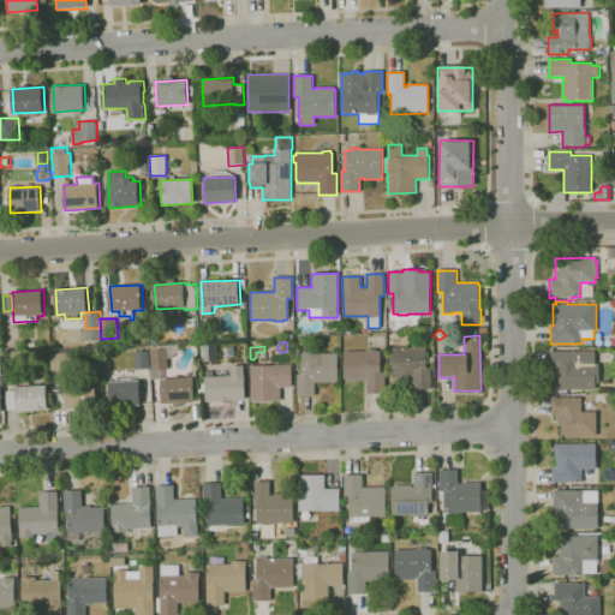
[(430,389),(413,389),(413,377),(390,377),(390,376),(389,376),(389,347),(416,347),(416,346),(425,346),(425,347),(427,347),(427,368),(431,368),(430,389)]
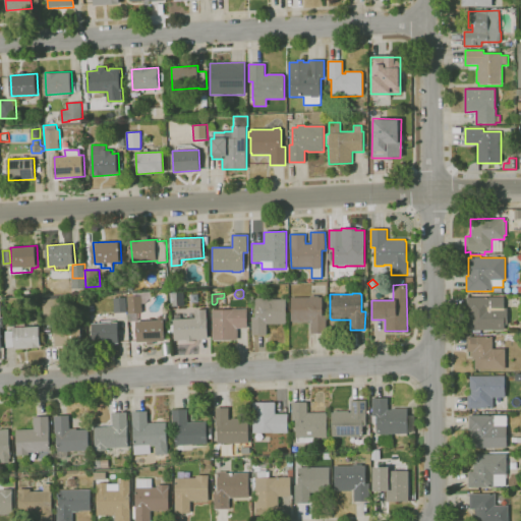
[(45,316),(44,295),(62,295),(62,315),(45,316)]
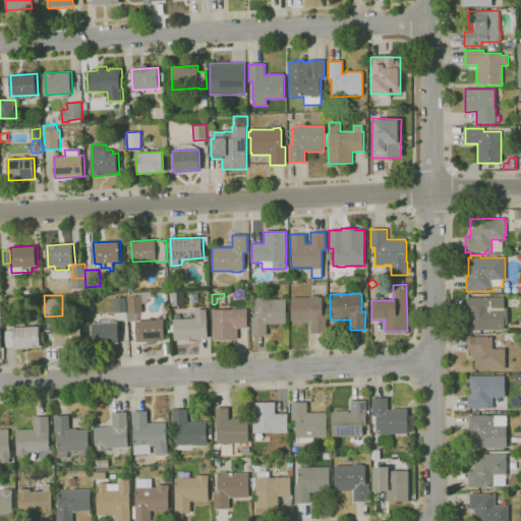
[(129,313),(128,296),(143,295),(143,312),(129,313)]
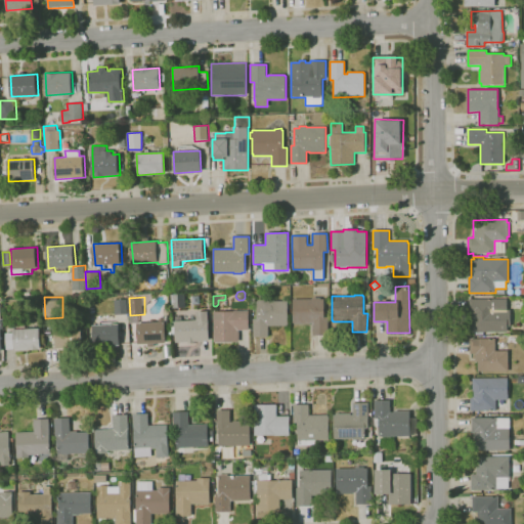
[(328,335),(313,336),(312,323),(310,323),(310,324),(294,324),(294,323),(293,323),(293,300),(312,300),(312,298),(320,298),(320,299),(323,299),(324,317),(328,317),(328,335)]
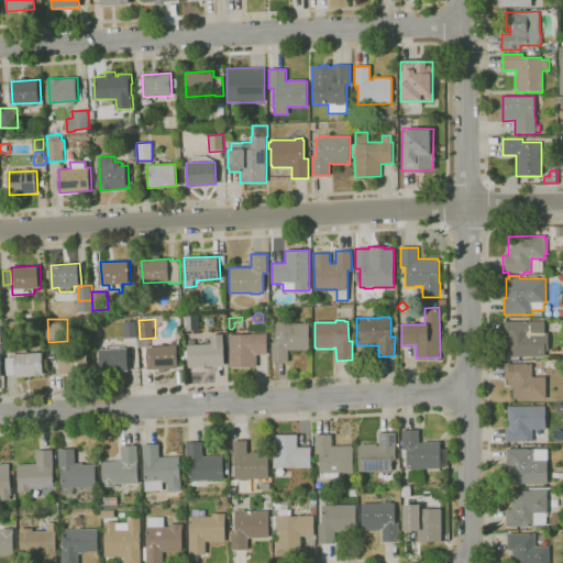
[(124,339),(124,338),(123,321),(138,321),(139,338),(138,338),(138,339),(124,339)]
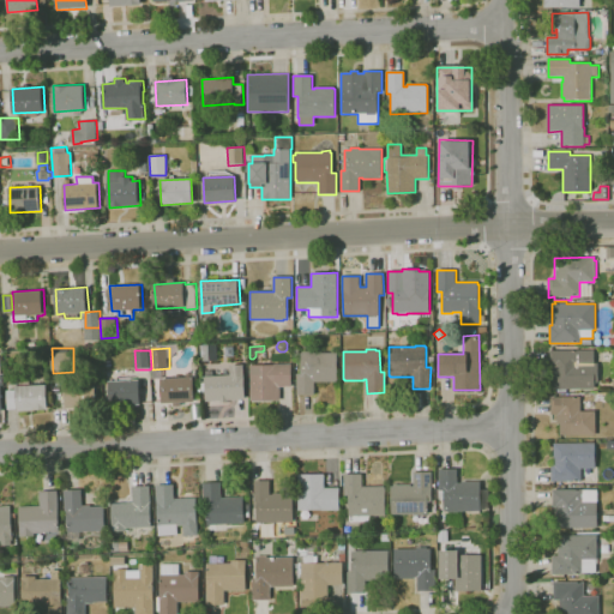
[(566,392),(557,392),(557,389),(549,389),(549,350),(594,350),(595,362),(597,362),(599,381),(595,381),(595,389),(566,389),(566,392)]
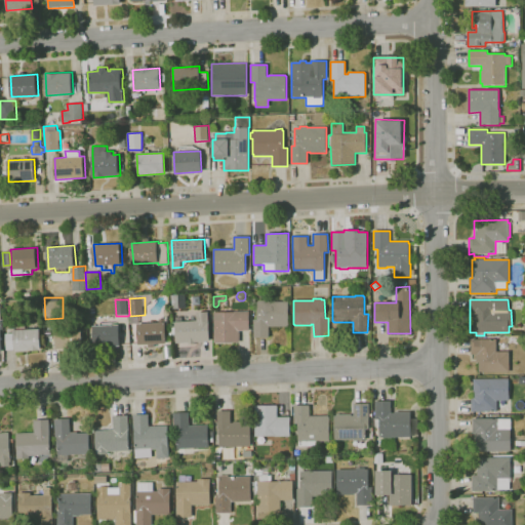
[(269,337),(253,337),(253,320),(256,320),(256,303),(257,303),(257,300),(266,300),(266,301),(288,301),(288,325),(287,325),(287,326),(269,326),(269,337)]
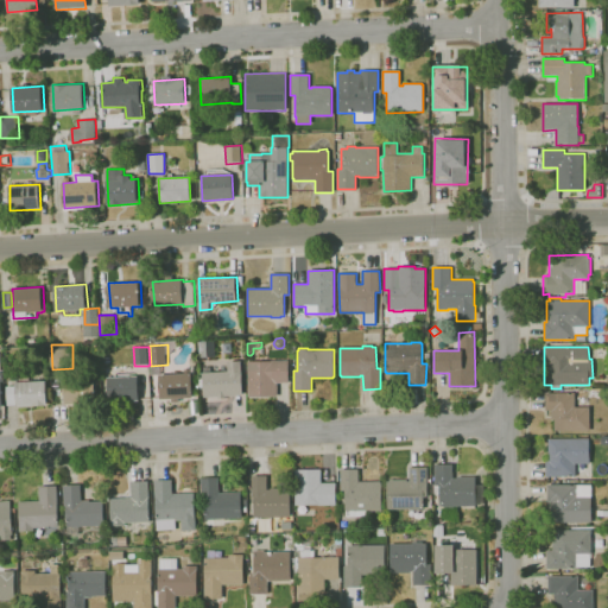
[(602,358),(597,355),(597,350),(601,348),(607,350),(607,354),(602,358)]
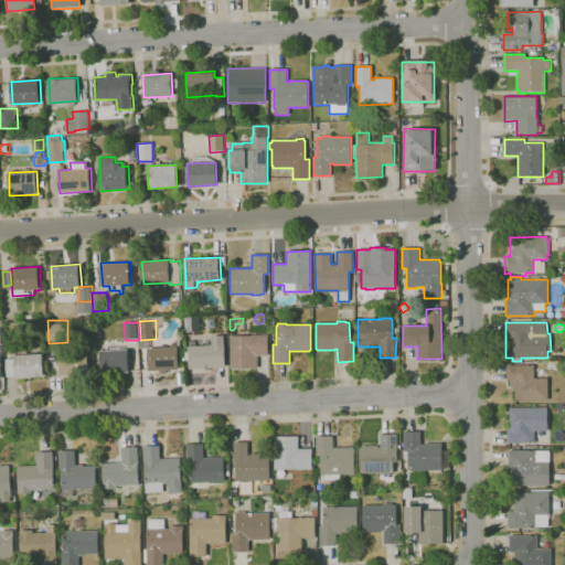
[(256,368),(232,369),(232,336),(254,336),(253,334),(270,334),(270,355),(256,355),(256,368)]
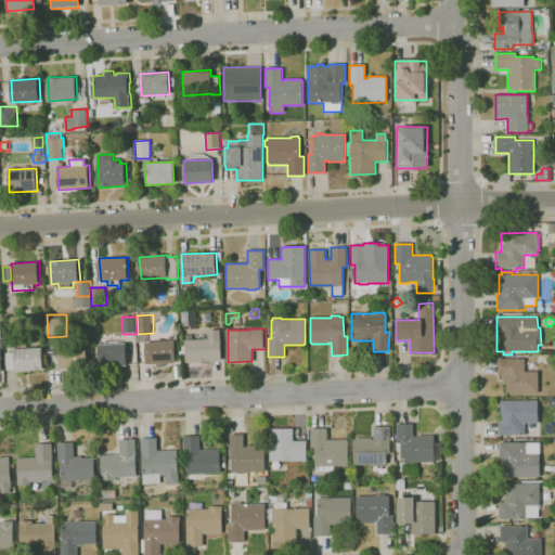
[(188,362),(188,358),(182,359),(182,343),(186,343),(186,339),(207,338),(207,332),(221,332),(223,361),(188,362)]
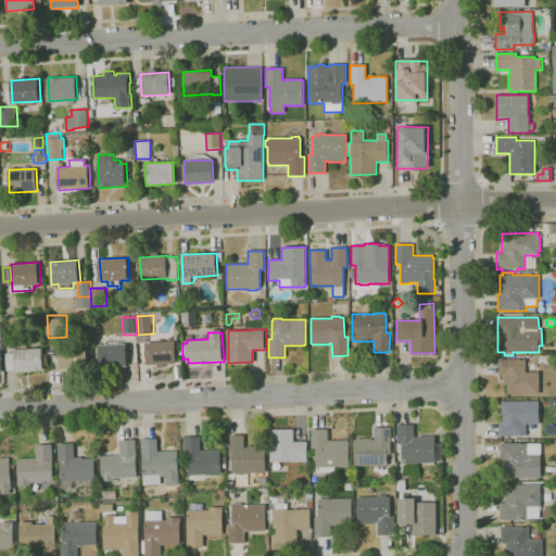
[(150,365),(149,342),(154,342),(153,336),(180,335),(180,344),(176,344),(177,364),(174,364),(150,365)]
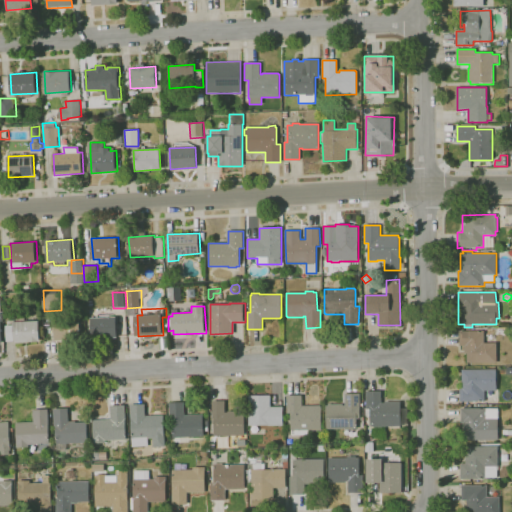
[(93,338),(92,318),(86,318),(85,311),(92,311),(92,317),(93,317),(118,316),(118,337),(93,338)]
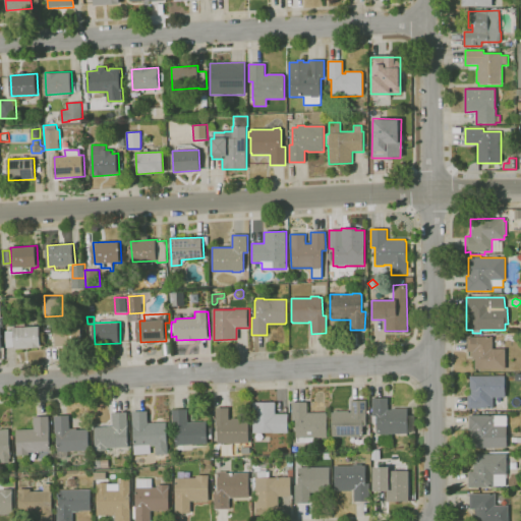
[(42,347),(7,347),(7,328),(10,328),(10,324),(14,324),(14,321),(26,321),(26,327),(42,327),(42,347)]
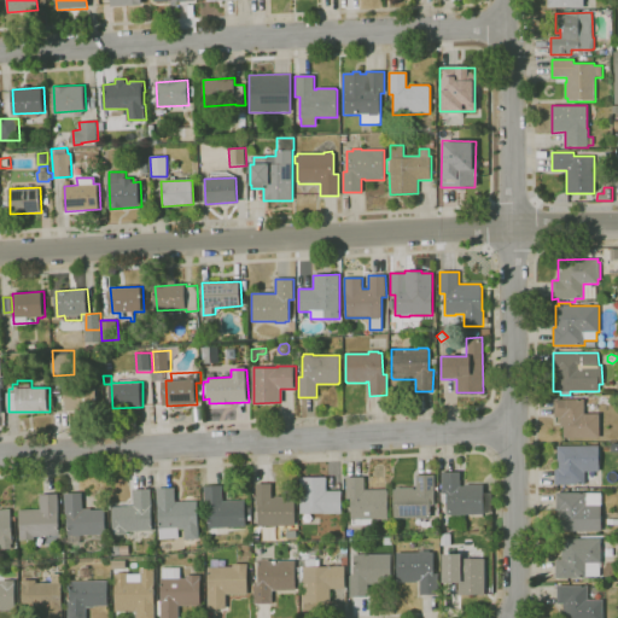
[(76,414),(76,410),(68,412),(66,384),(99,384),(99,409),(85,410),(85,414),(76,414)]
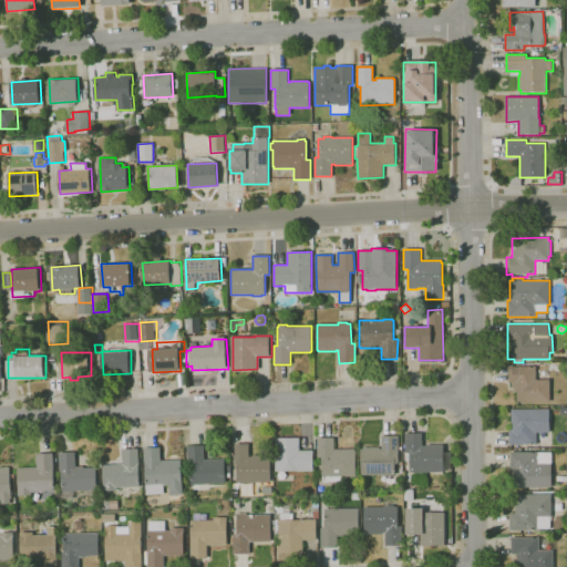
[(550,402),(517,402),(517,383),(508,383),(508,367),(536,367),(536,380),(549,379),(550,402)]
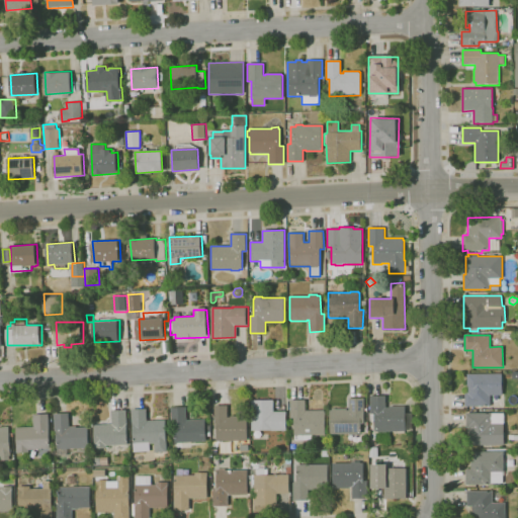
[(490,407),(464,407),(464,392),(466,392),(466,373),(475,373),(502,373),(502,395),(500,395),(500,404),(490,404),(490,407)]
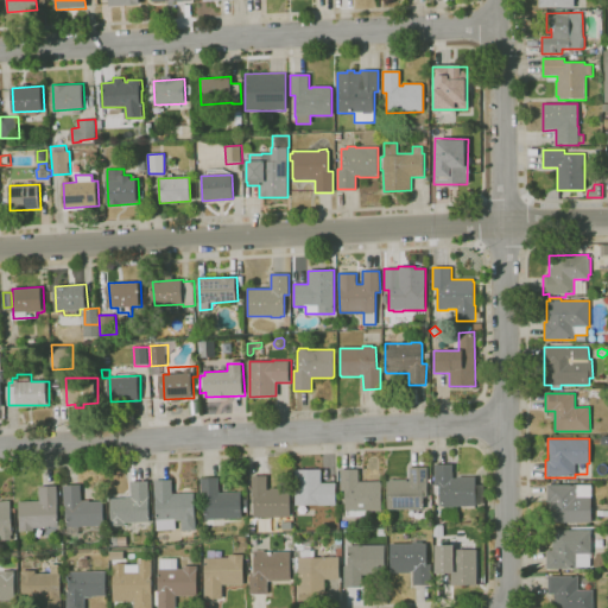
[(444,524),(432,524),(432,502),(438,502),(438,494),(434,494),(434,485),(435,485),(435,464),(453,464),(453,479),(457,479),(457,476),(476,476),(476,486),(483,486),(483,505),(475,505),(475,506),(453,506),(453,507),(443,507),(443,510),(455,510),(455,518),(444,518),(444,524)]
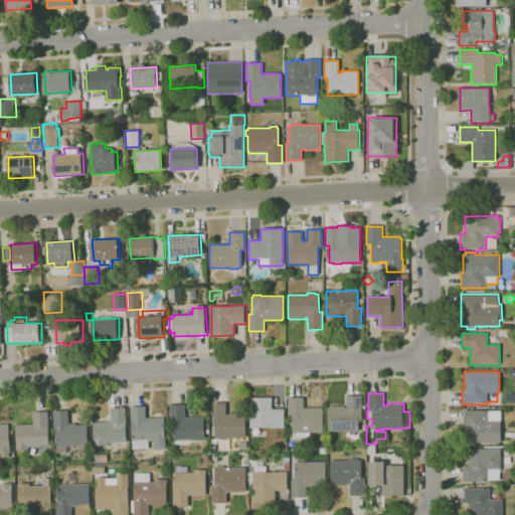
[(355,441),(344,441),(344,432),(328,432),(328,406),(344,406),(344,407),(347,407),(347,396),(362,395),(362,412),(361,412),(361,420),(358,420),(358,432),(355,432),(355,441)]
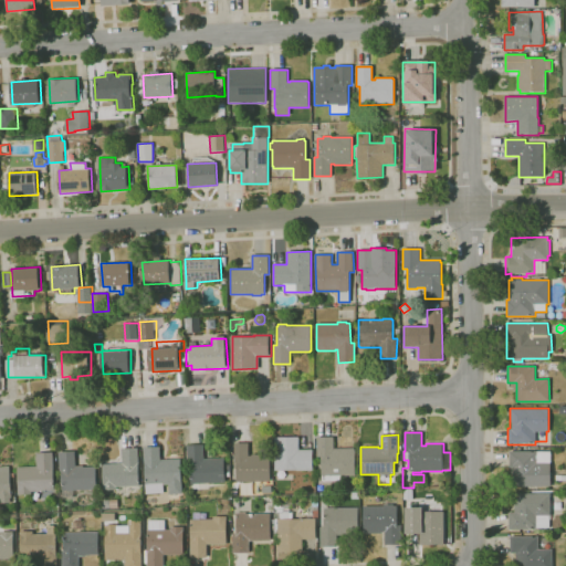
[(289,475),(278,475),(276,471),(275,471),(275,437),(300,437),(301,449),(314,449),(314,470),(297,470),(287,470),(289,475)]
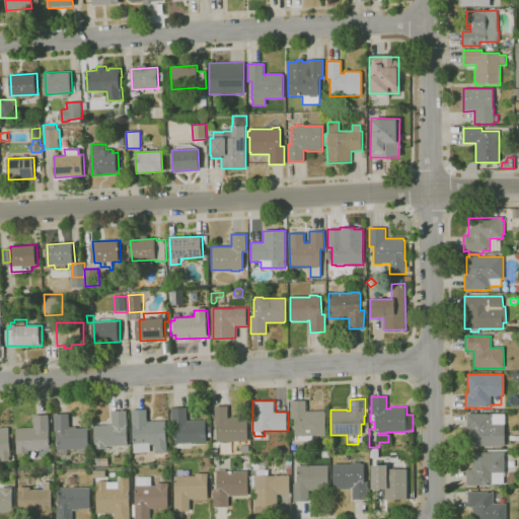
[(296,441),(296,436),(296,419),(292,419),(291,400),(307,400),(307,411),(326,411),(326,436),(313,436),(313,441),(296,441)]
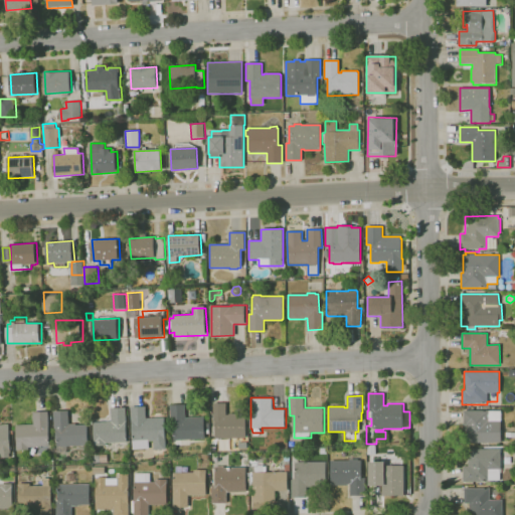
[(246,438),(216,438),(216,420),(215,420),(214,402),(227,402),(227,414),(229,414),(229,413),(246,413),(246,438)]
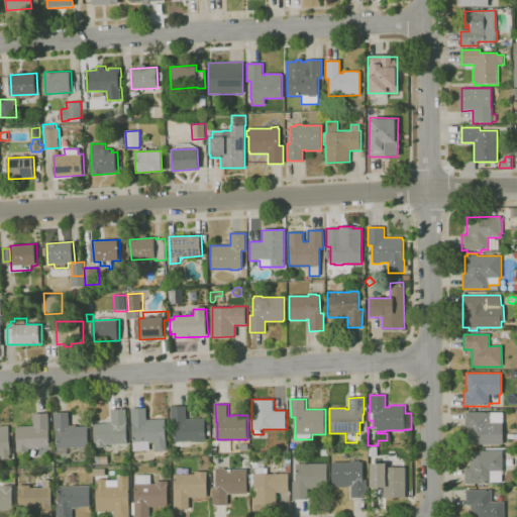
[(177,447),(177,442),(175,442),(175,424),(173,424),(172,406),(187,405),(188,419),(206,418),(207,440),(196,440),(196,446),(177,447)]
